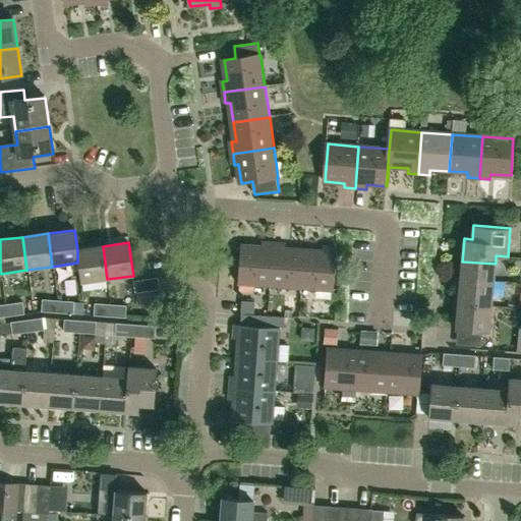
[(271,286),(274,244),(262,243),(262,248),(242,246),(239,284),(271,286)]
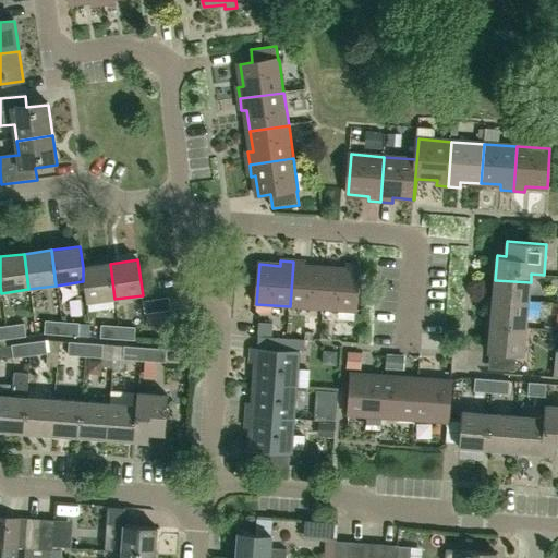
[(323,308),(326,269),(304,268),(305,263),(293,262),(290,306),(323,308)]
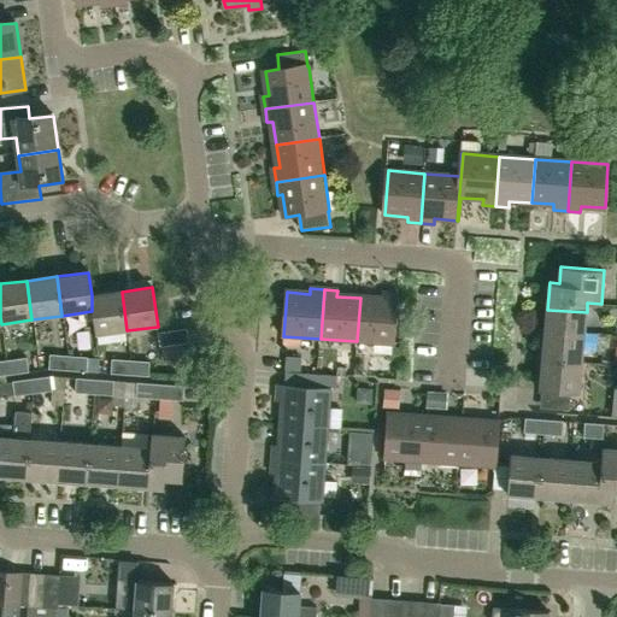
[(95,335),(127,330),(122,292),(92,295),(92,311),(95,335)]
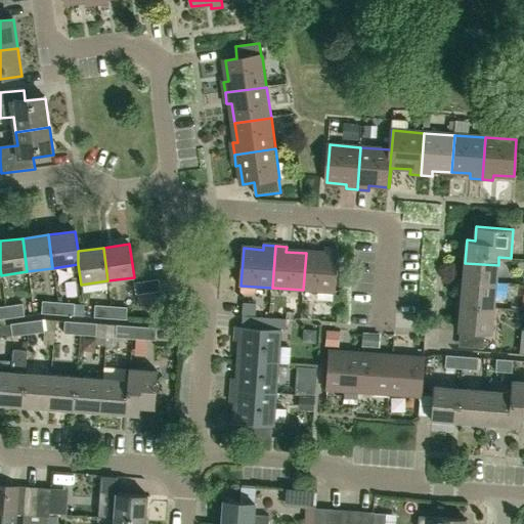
[(306,253),(303,290),(335,293),(338,250),(324,249),(323,254),(306,253)]
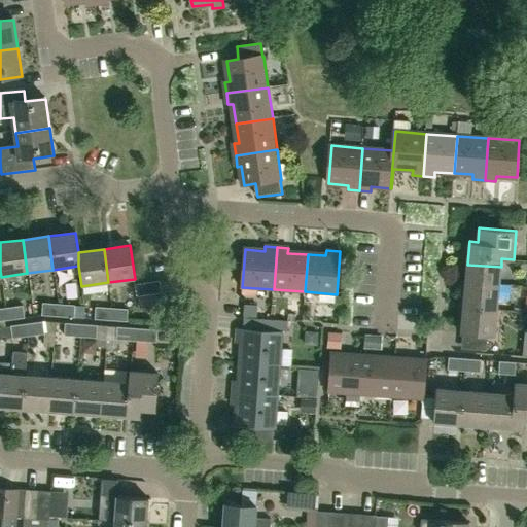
[(499,290),(501,267),(467,265),(465,287),(499,290)]
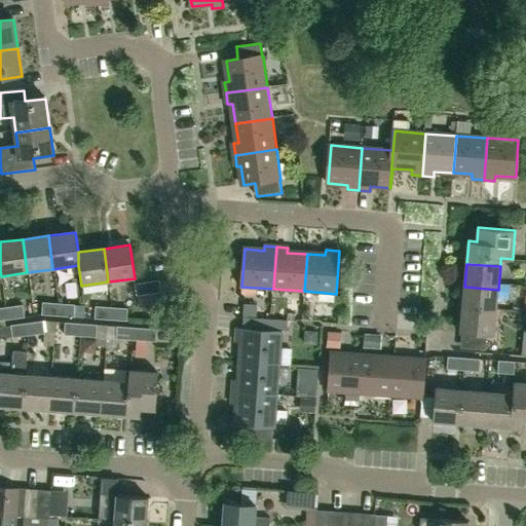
[(137,296),(160,292),(158,279),(135,284),(137,296)]
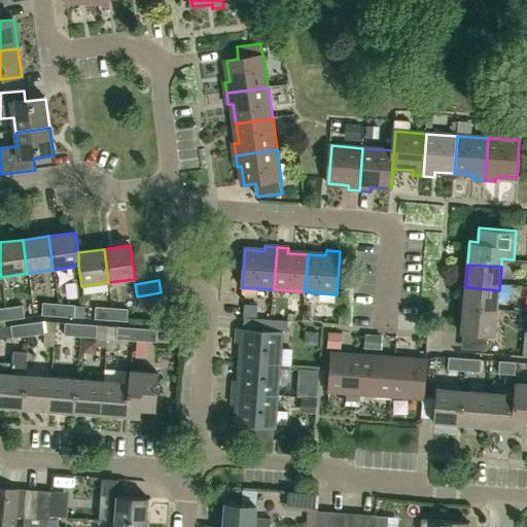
[(497,313),(499,290),(465,287),(463,310),(497,313)]
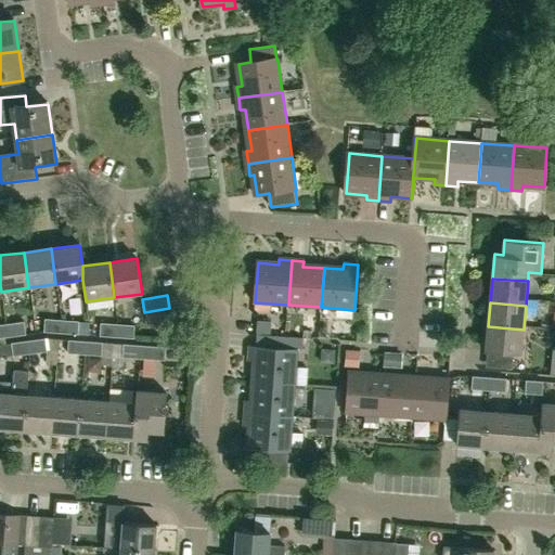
[(60,333),(61,320),(44,319),(43,332),(60,333)]
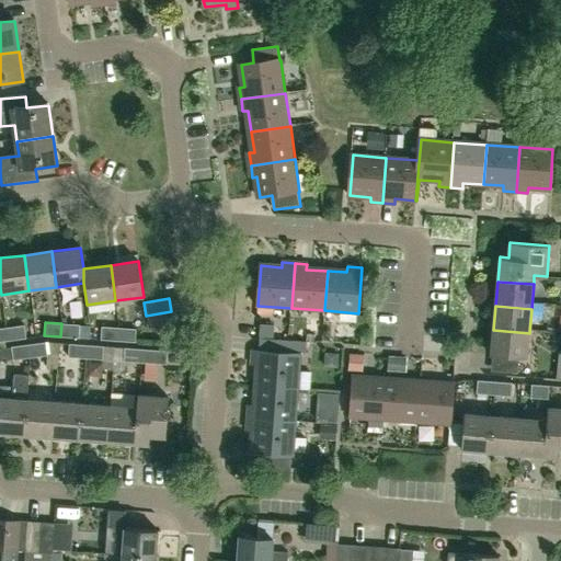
[(61,323),(60,336),(78,338),(79,324),(61,323)]
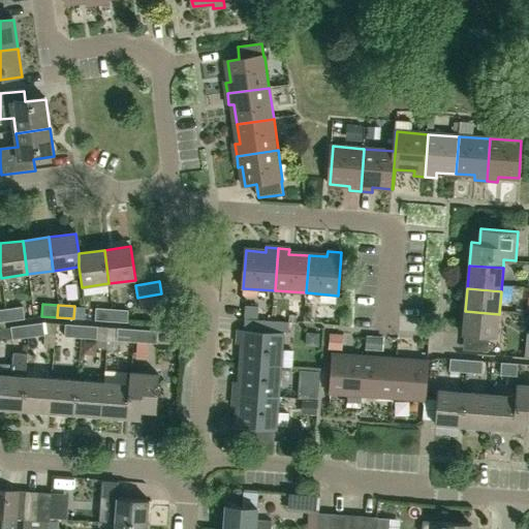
[(257,318),(257,307),(245,306),(244,317),(257,318)]
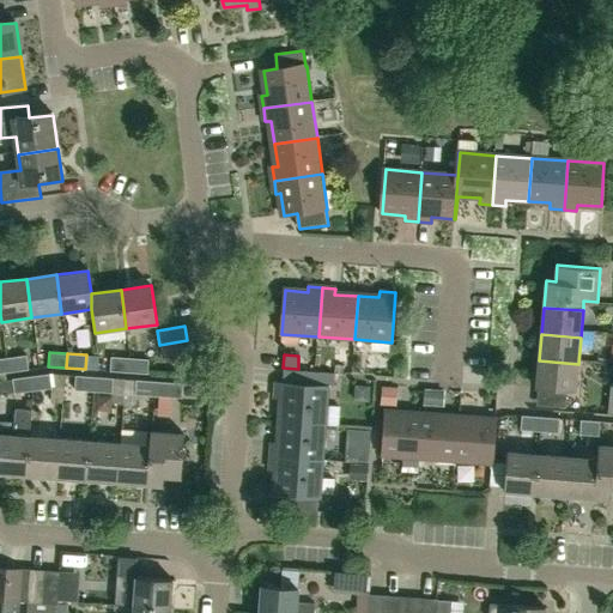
[(7,358),(10,372),(28,370),(26,356),(7,358)]
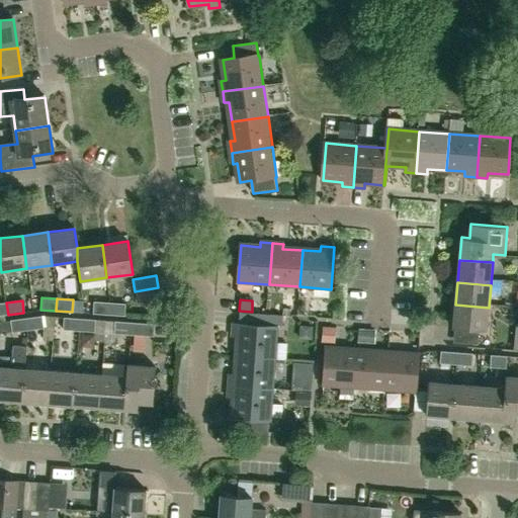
[(108,315),(109,303),(93,301),(92,314),(108,315)]
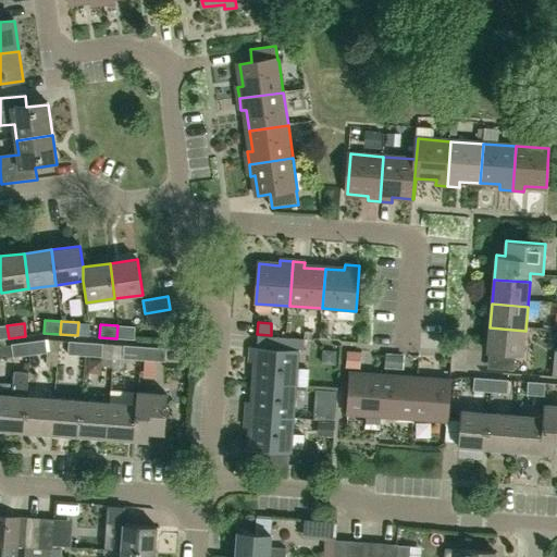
[(118,325),(116,338),(134,339),(134,326),(118,325)]
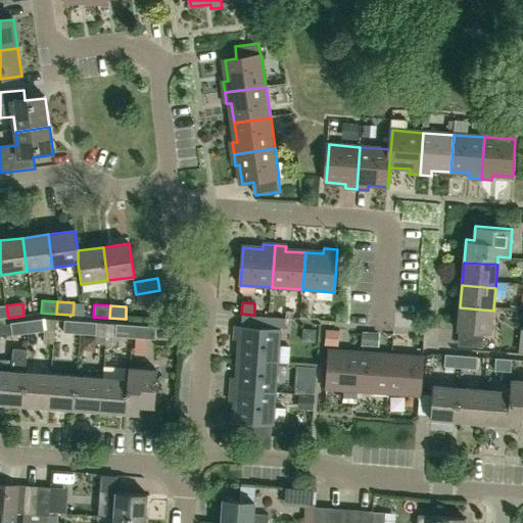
[(491,333),(493,311),(460,307),(458,330),(491,333)]
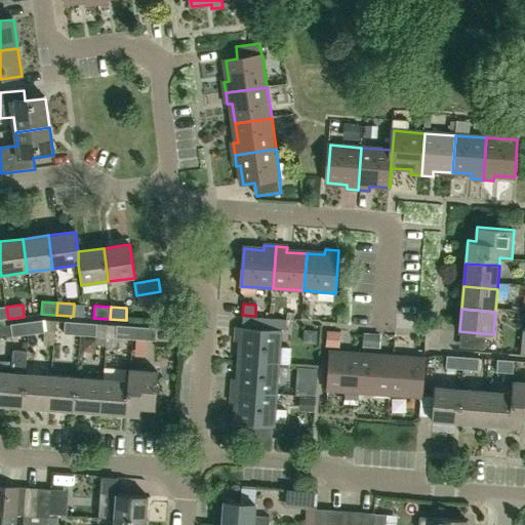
[(241,360),(278,362),(280,331),(283,331),(284,321),(260,319),(259,329),(238,328),(237,340),(242,340),(241,360)]
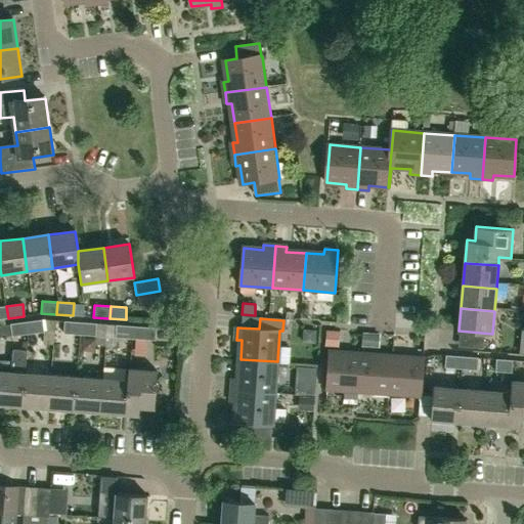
[(42,319),(26,322),(28,334),(44,331),(42,319)]
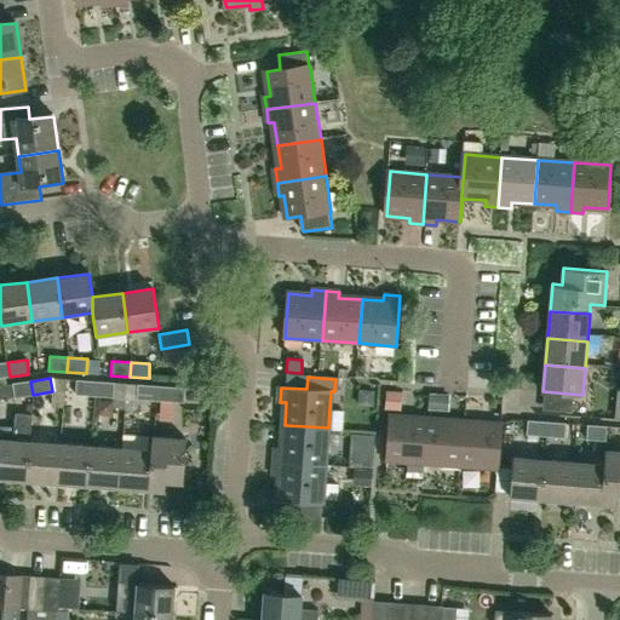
[(75,380),(75,395),(93,396),(95,382),(75,380)]
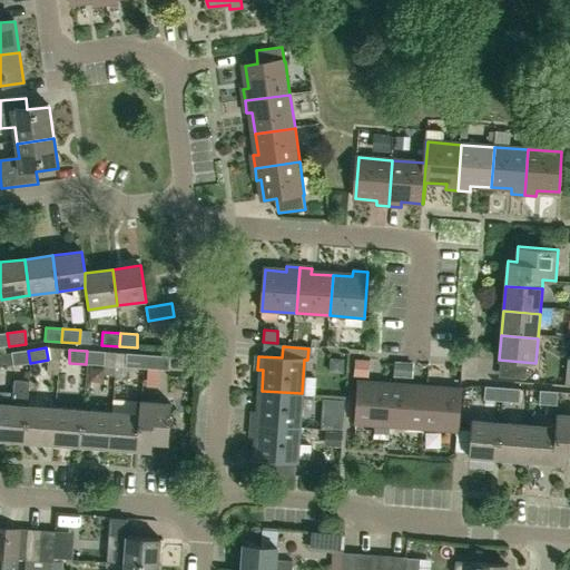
[(28,351),(11,353),(12,365),(30,363),(28,351)]
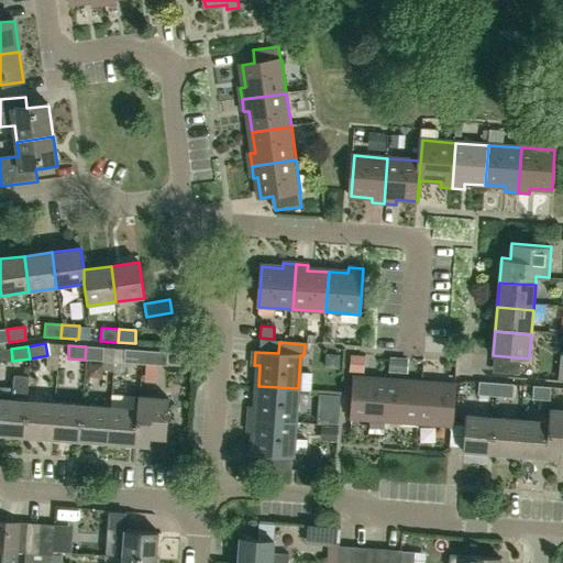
[(86,346),(85,360),(102,361),(103,348),(86,346)]
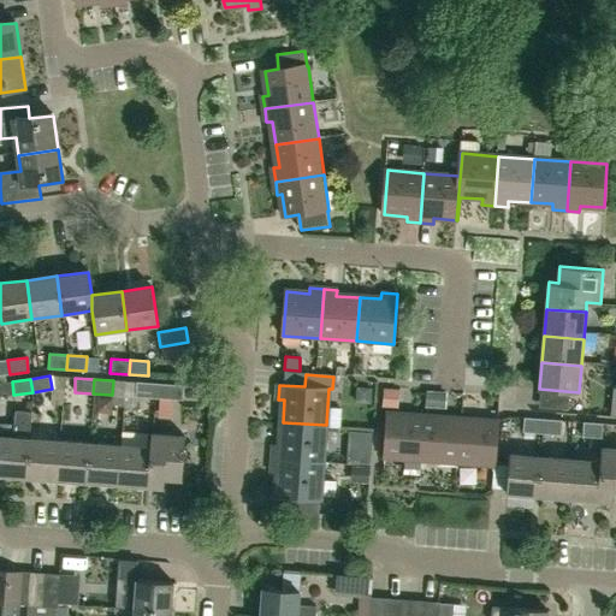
[(136,383),(136,397),(159,398),(160,384),(136,383)]
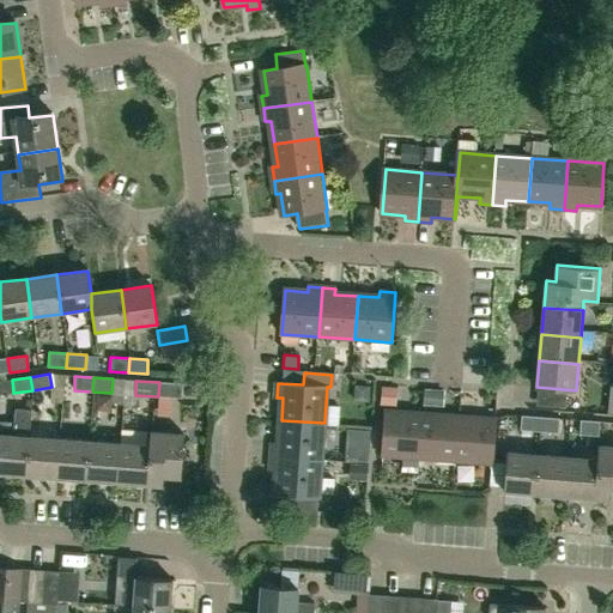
[(159,382),(158,396),(170,398),(181,398),(182,383),(163,382),(159,382)]
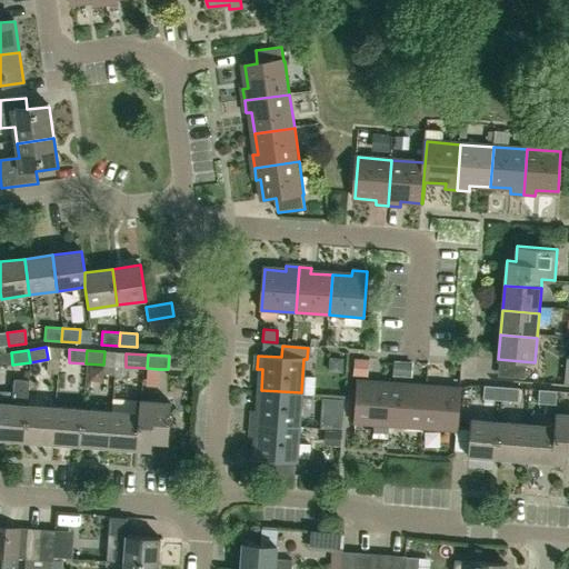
[(23,407),(27,407),(29,380),(15,379),(12,406),(0,403),(0,440),(21,442),(23,407)]
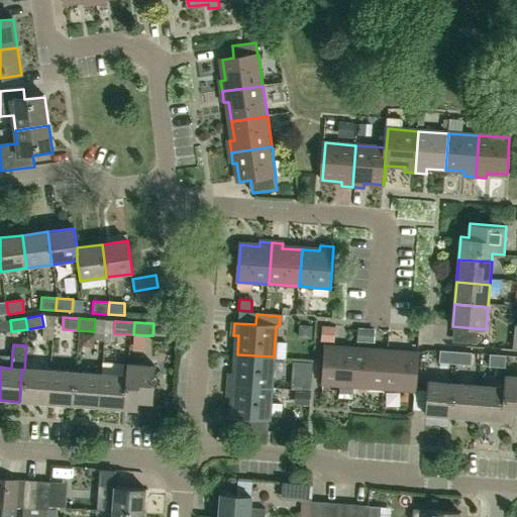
[(353,387),(356,349),(325,346),(322,385),(353,387)]
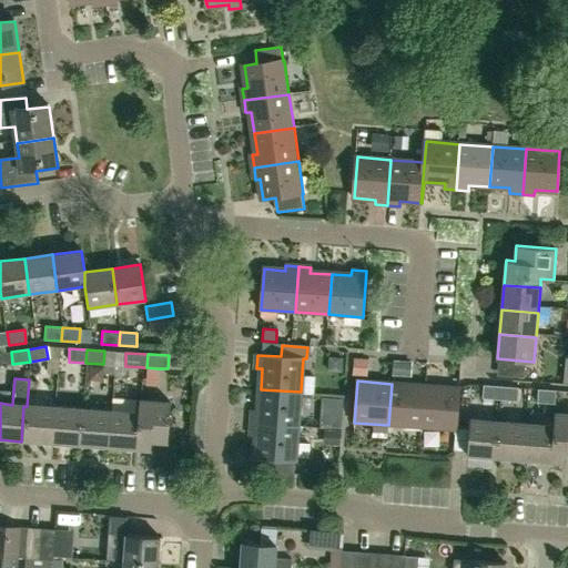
[(422,427),(425,386),(392,384),(388,425),(422,427)]
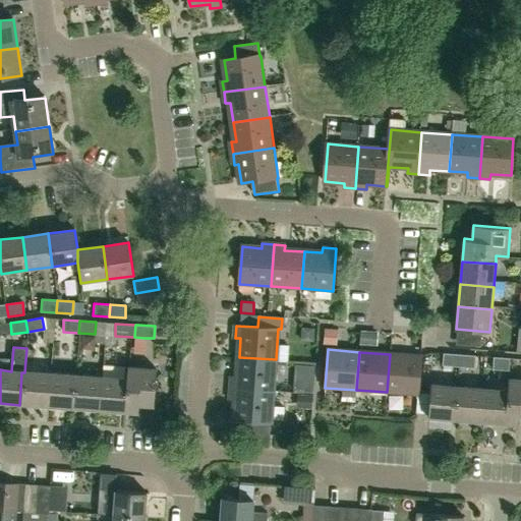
[(456,366),(457,354),(443,353),(442,365),(456,366)]
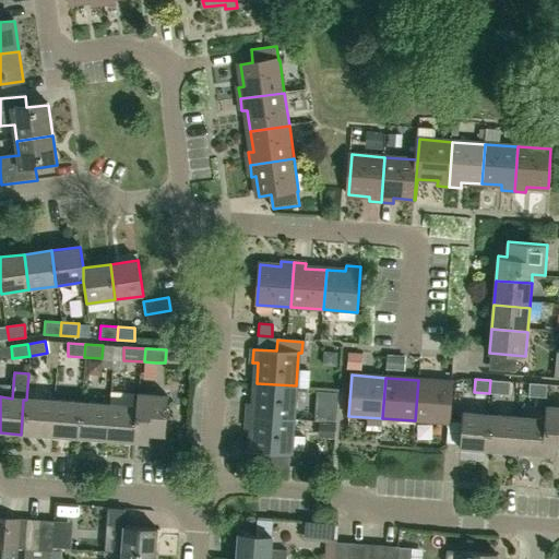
[(418,380),(415,420),(449,424),(451,383),(418,380)]
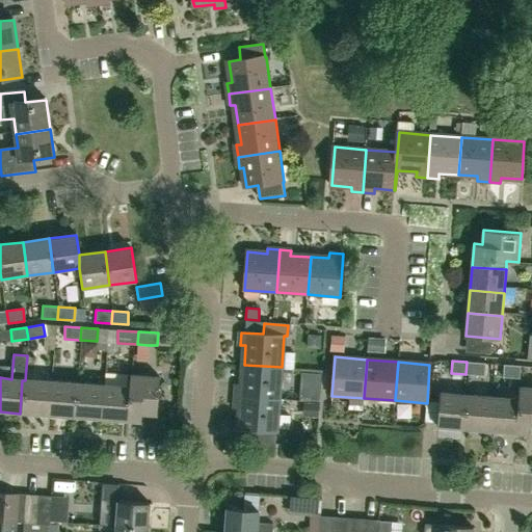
[(467,362),(466,374),(483,375),(484,363),(467,362)]
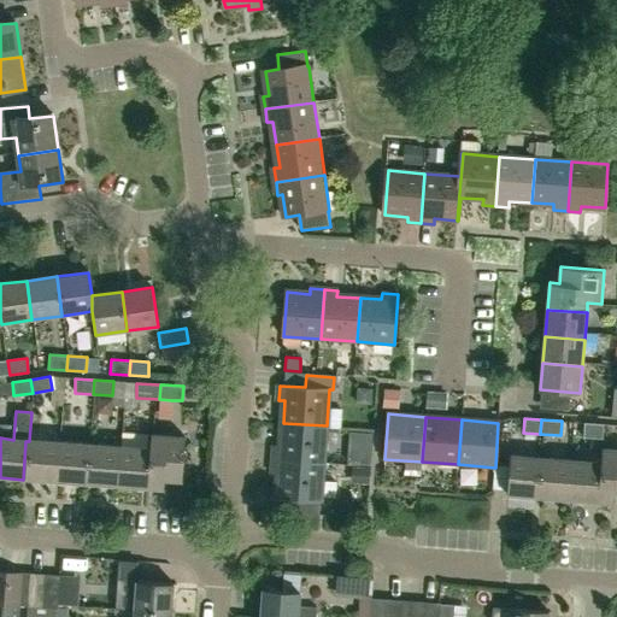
[(323,463),(327,425),(283,423),(281,445),(275,445),(274,459),(323,463)]
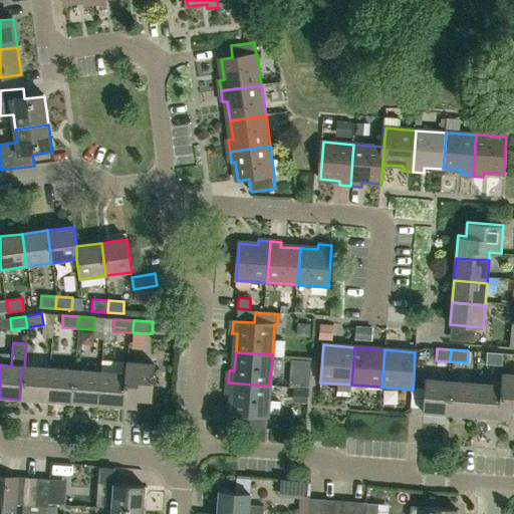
[(493,365),(494,352),(486,352),(485,364),(493,365)]
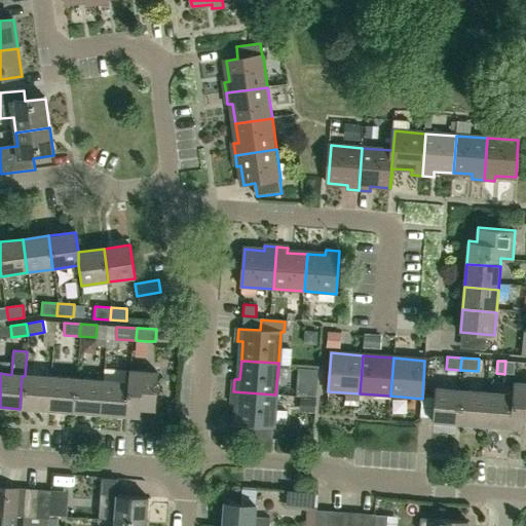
[(505,361),(504,374),(514,374),(514,362),(505,361)]
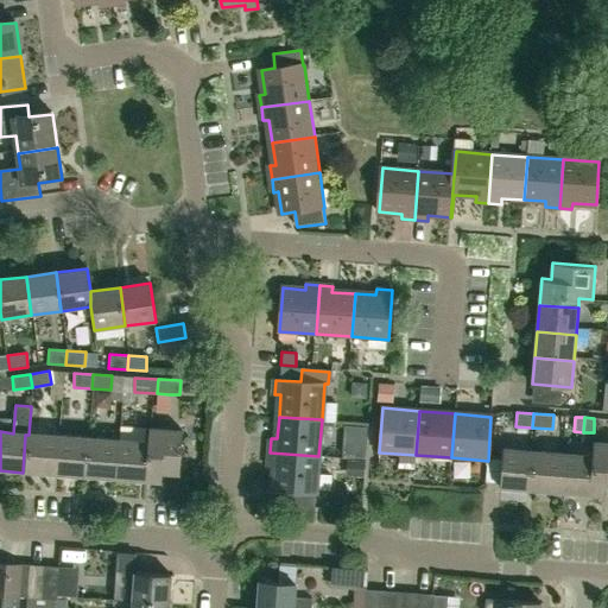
[(147,443),(144,482),(159,483),(160,474),(178,475),(181,432),(149,430),(147,443)]
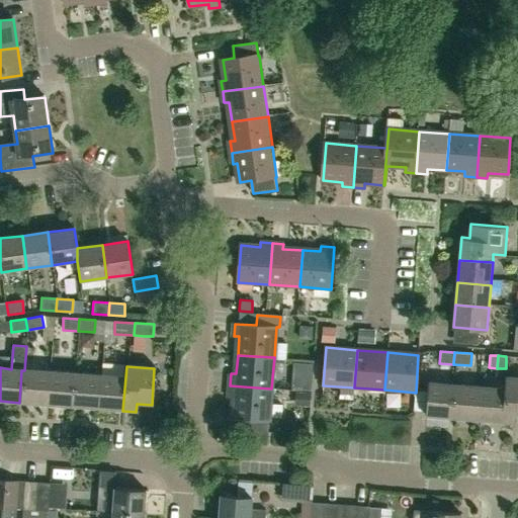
[(46,371),(24,370),(21,370),(19,403),(44,405),(46,371)]
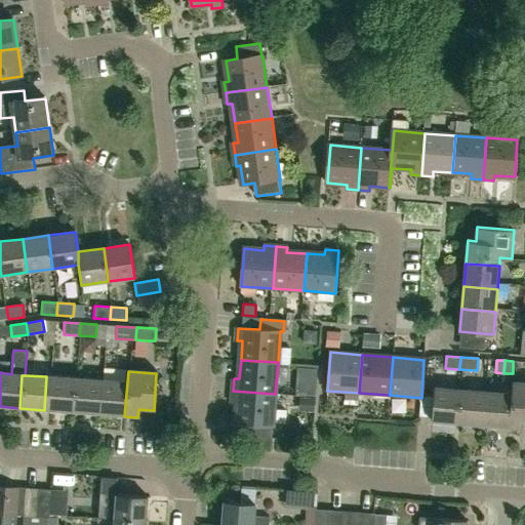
[(71,412),(73,378),(46,376),(44,410),(71,412)]
